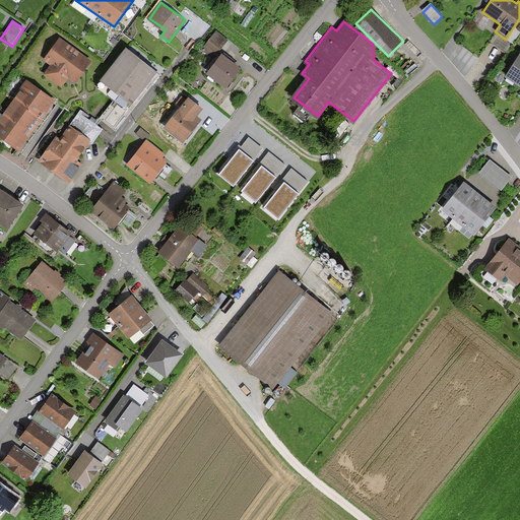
[(226,40),(215,30),(200,50),(212,59),(226,40)]
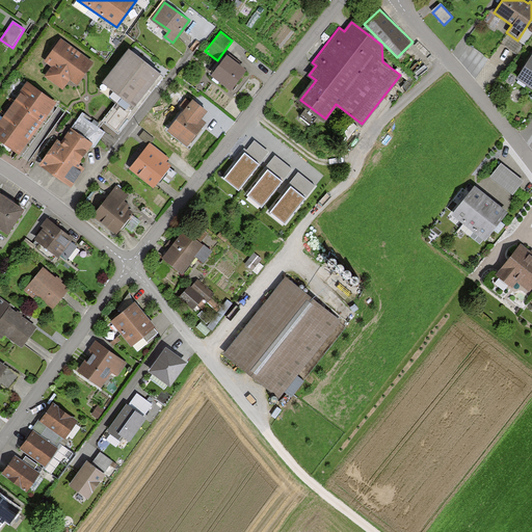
[(91,63),(60,41),(45,61),(52,67),(45,77),(62,88),(68,80),(76,86),(91,63)]
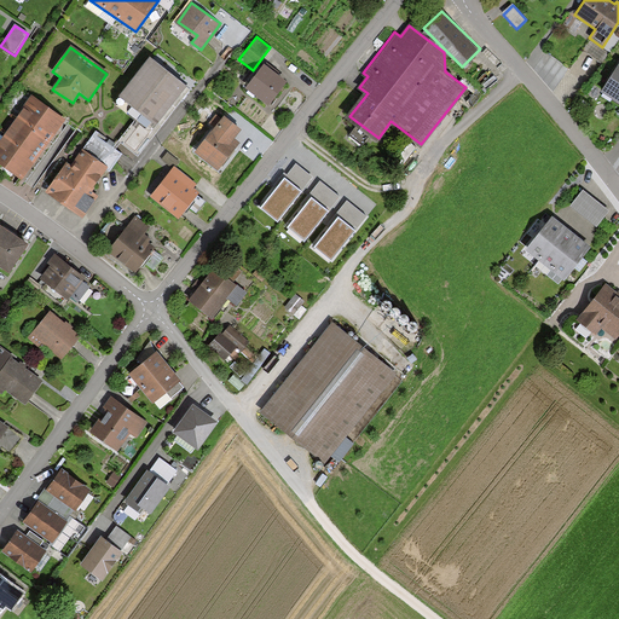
[(186,84),(152,56),(115,103),(150,129),(186,84)]
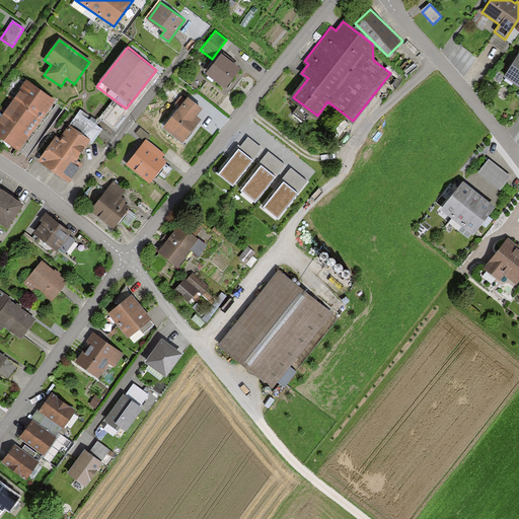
[(518,52),(504,76),(518,86),(518,52)]
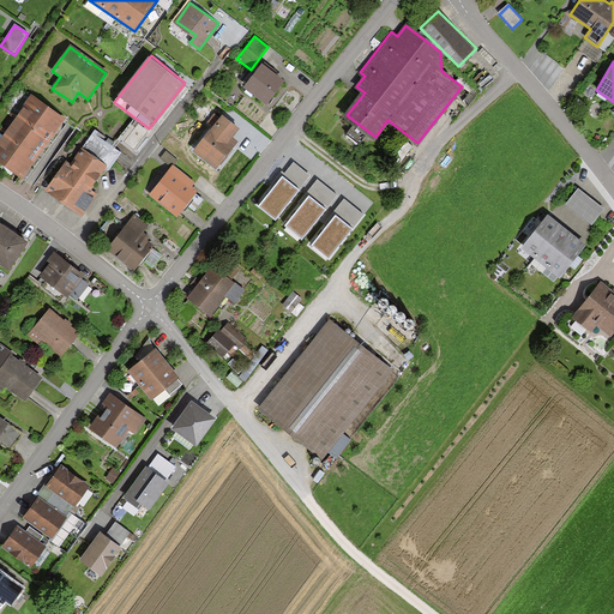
[(286,78),(264,62),(246,85),(268,101),(286,78)]
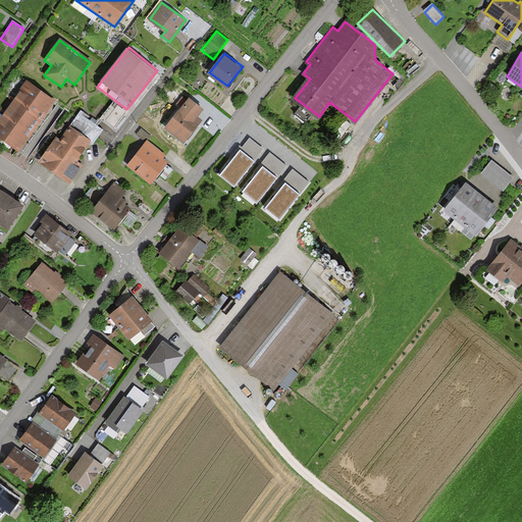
[(15,99),(42,118),(53,101),(27,83),(15,99)]
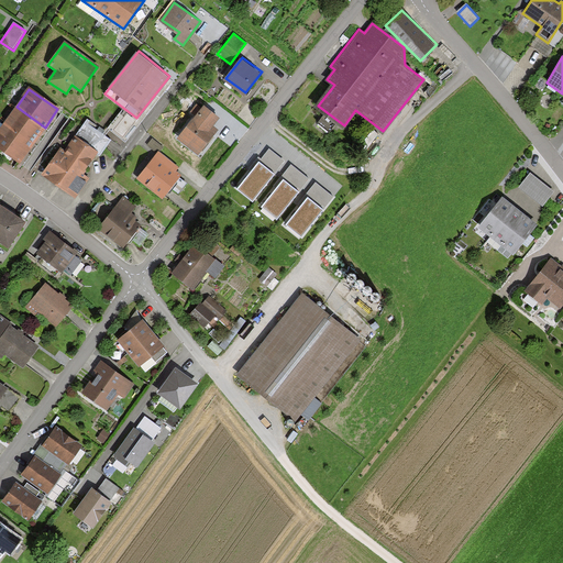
[(219,116),(205,103),(178,136),(199,152),(218,129),(212,124),(219,116)]
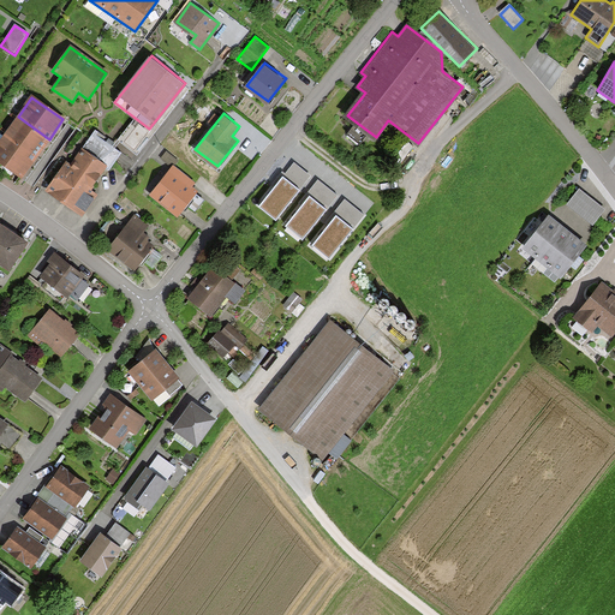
[(219,115),(214,113),(207,121),(212,125),(219,115)]
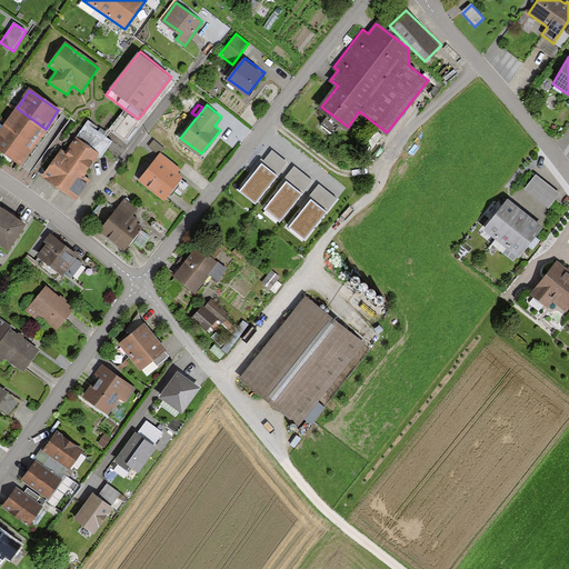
[(17,108),(3,127),(33,147),(46,129),(17,108)]
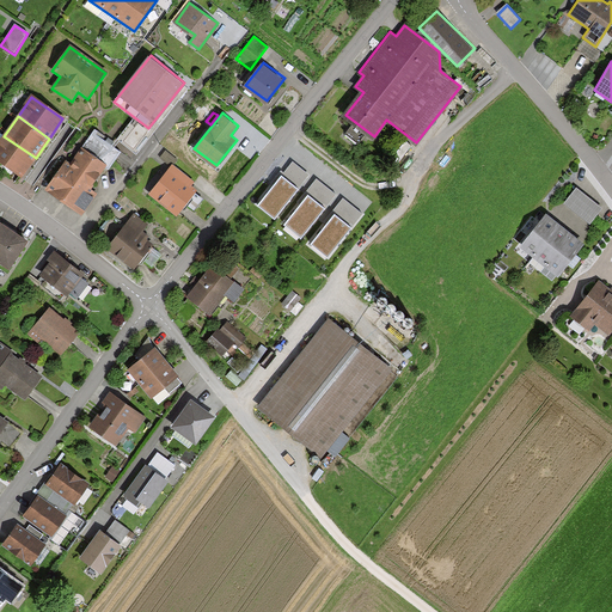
[(36,158),(4,136),(0,141),(0,161),(22,177),(36,158)]
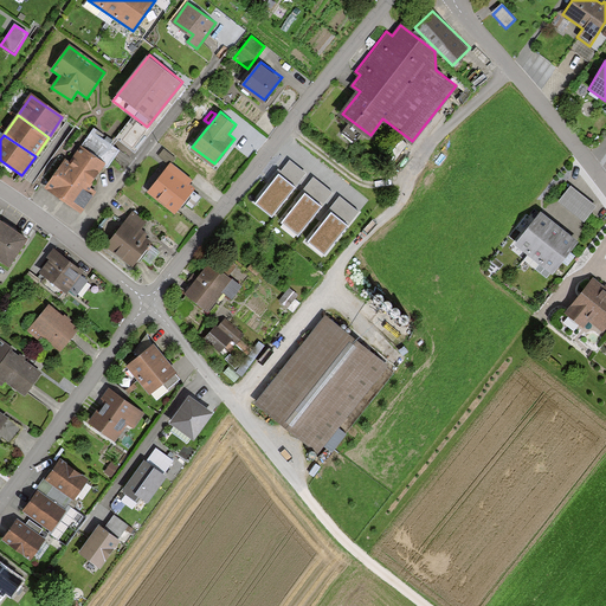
[(89,186),(105,163),(81,147),(70,162),(64,159),(45,186),(79,211),(95,191),(89,186)]
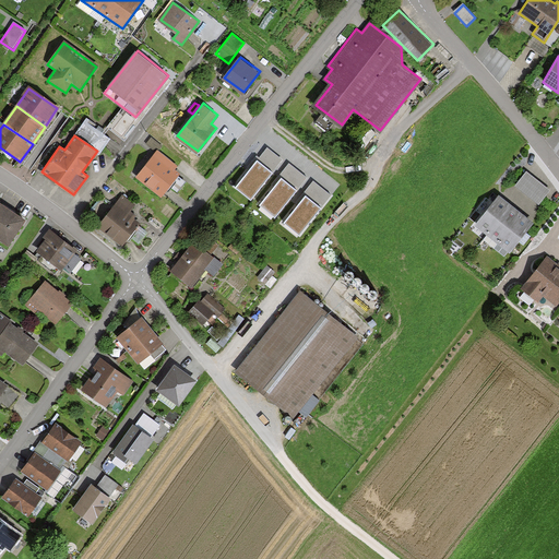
[(158,144),(150,138),(145,143),(154,150),(158,144)]
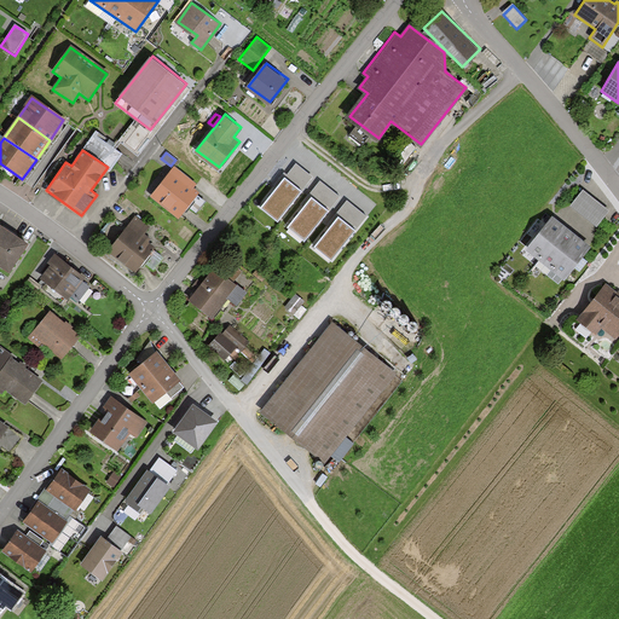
[(285,179),(301,192),(313,177),(296,163),(288,174),(284,172),(275,185),(278,187),(285,179)]
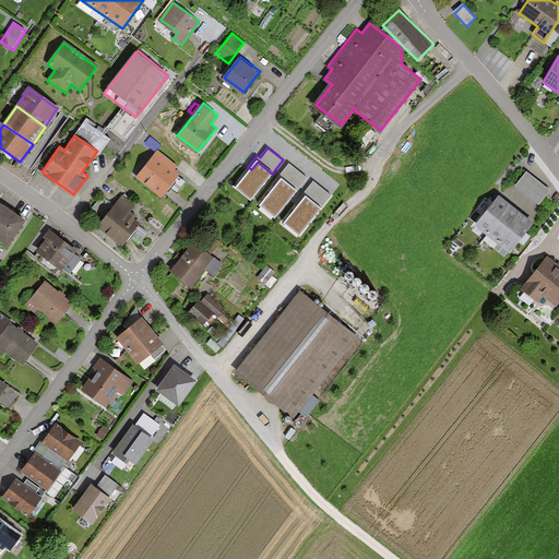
[(163,161),(155,155),(138,178),(161,195),(178,173),(170,166),(171,164),(165,158),(163,161)]
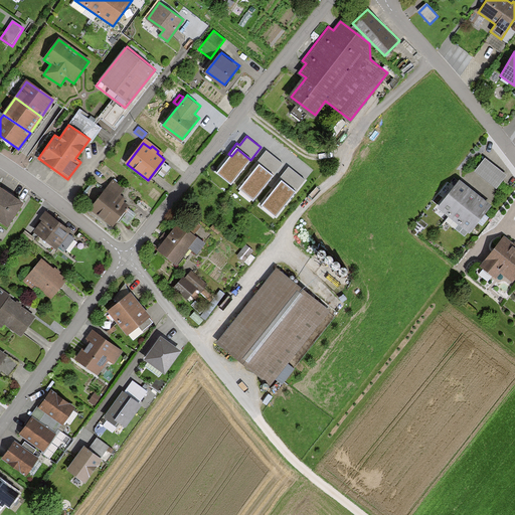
[(250,160),(237,149),(231,156),(218,172),(231,183),(250,160)]
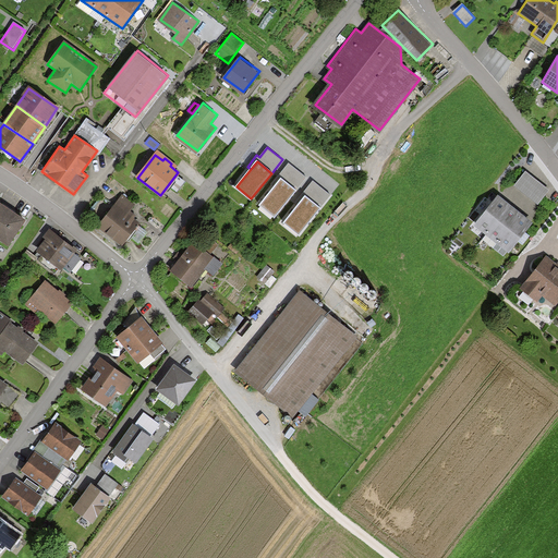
[(282,179),(293,189),(295,186),(299,189),(307,178),(289,162),(271,184),(275,187),(282,179)]
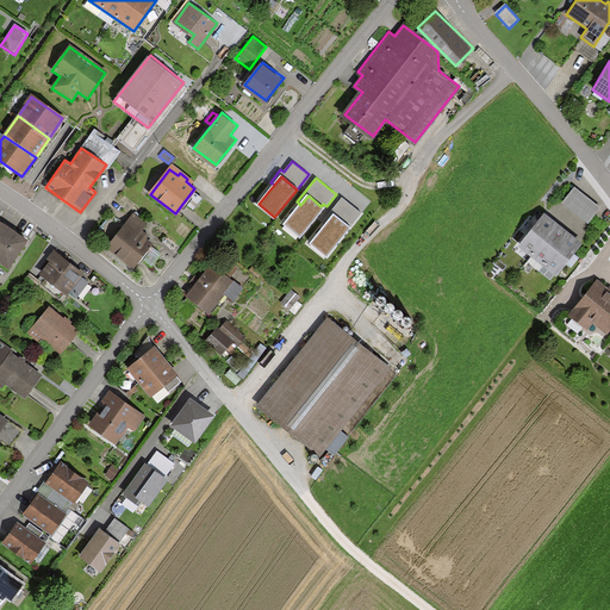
[(601,207),(574,187),(562,204),(589,223),(601,207)]
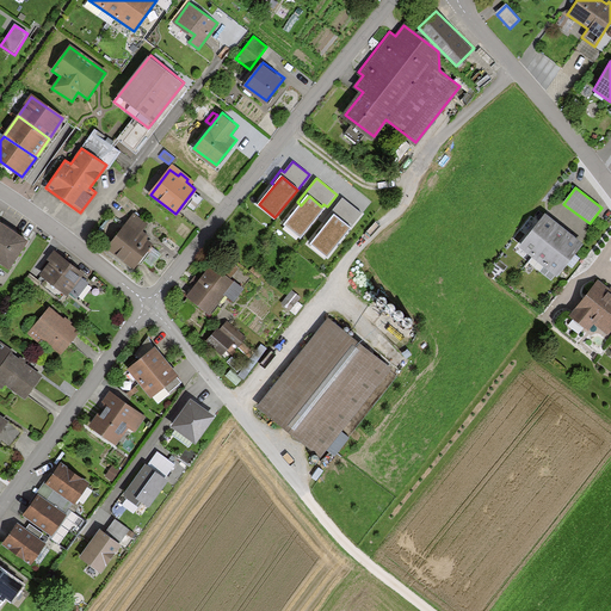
[(321,207),(309,196),(301,205),(285,224),(301,238),(325,208),(321,207)]
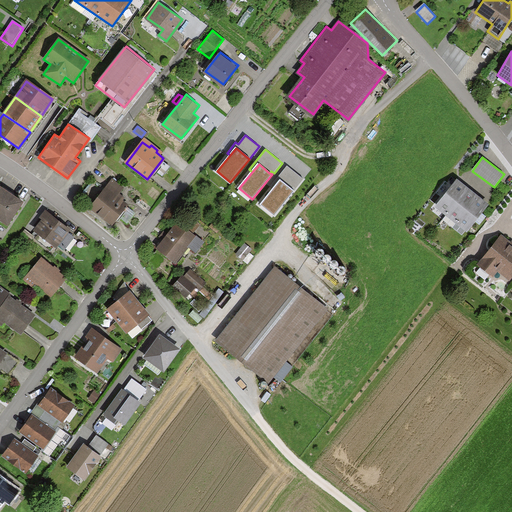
[(281,180),(291,189),(293,187),(296,189),(303,179),(287,166),(271,185),(274,188),(281,180)]
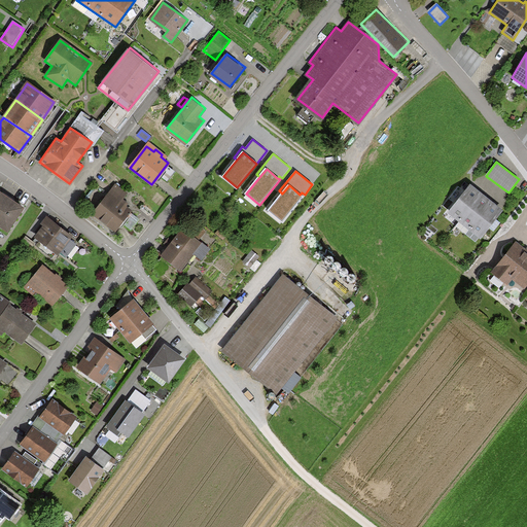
[(127,194),(114,184),(93,213),(114,230),(129,210),(125,207),(128,204),(121,200),(127,194)]
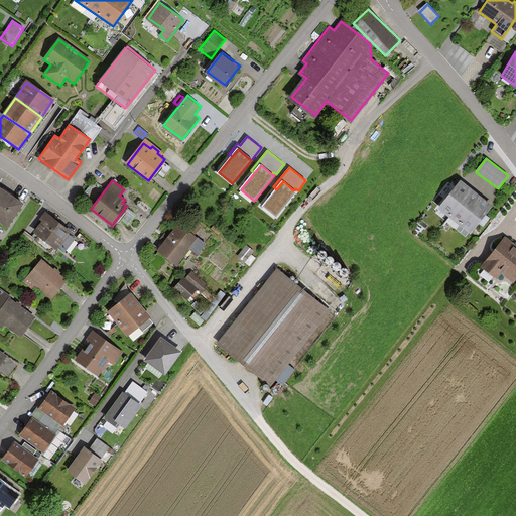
[(461,180),(456,187),(449,182),(434,202),(440,206),(438,209),(471,234),(493,206),(484,200),(478,195),(469,186),(461,180)]
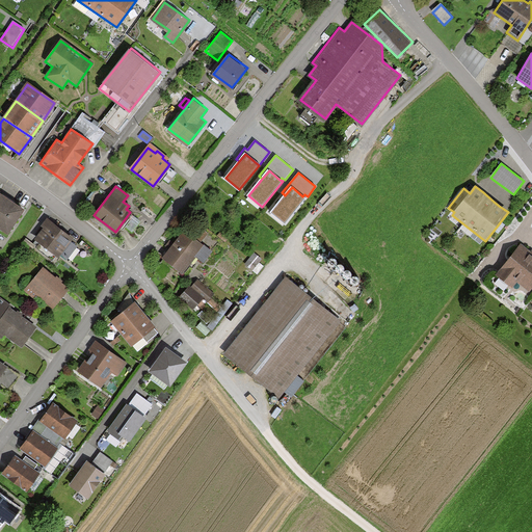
[(302,196),(292,187),(285,195),(271,212),(286,223),(306,200),(302,196)]
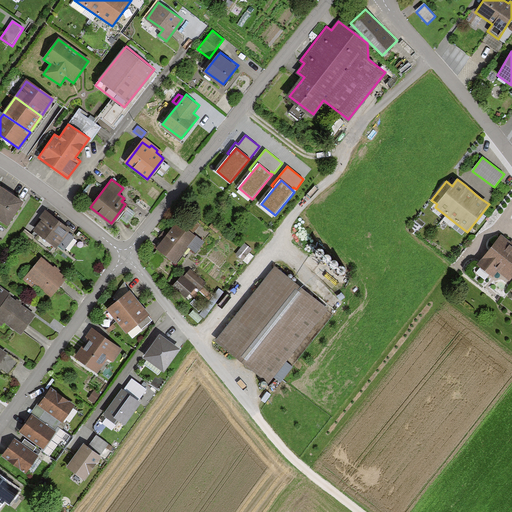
[(23,203),(0,187),(0,221),(7,226),(23,203)]
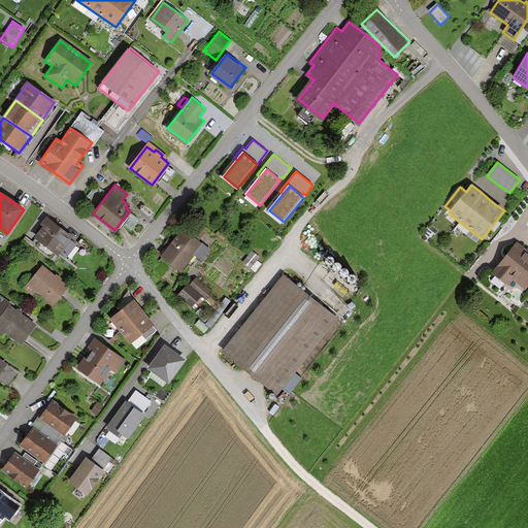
[(57,254),(60,251),(66,256),(75,243),(69,239),(71,235),(46,217),(41,224),(43,226),(35,237),(57,254)]
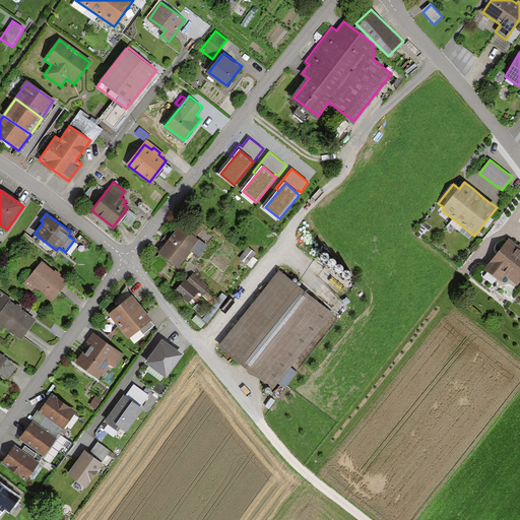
[(203,228),(198,223),(192,231),(196,235),(203,228)]
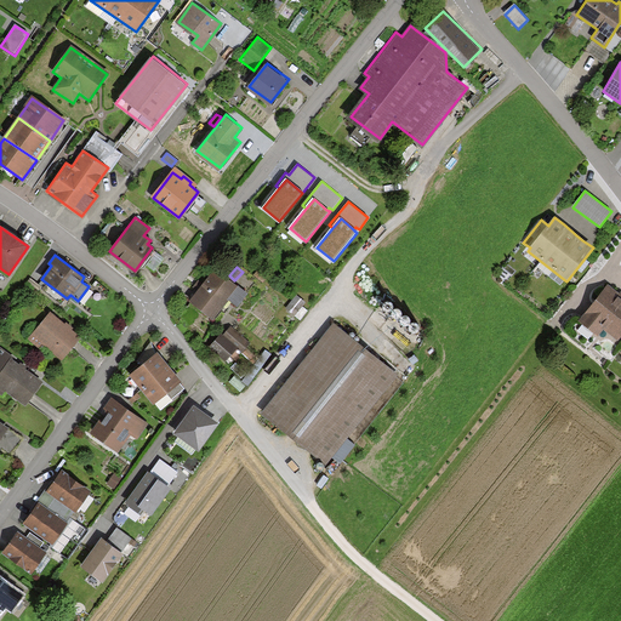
[(245,292),(215,268),(191,301),(212,318),(227,297),(237,305),(245,292)]
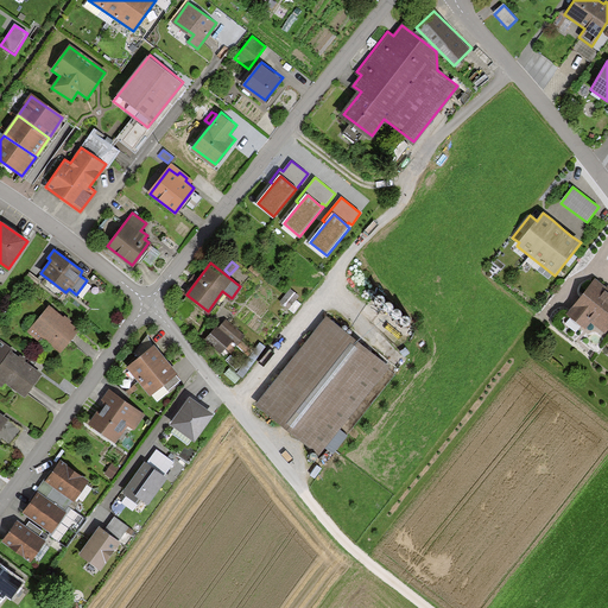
[(606,287),(594,279),(567,315),(586,329),(591,322),(606,334),(607,329),(607,285),(606,287)]
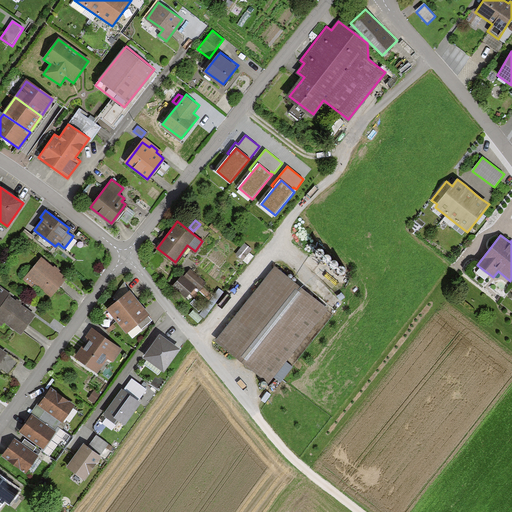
[(251,249),(243,243),(236,252),(244,258),(251,249)]
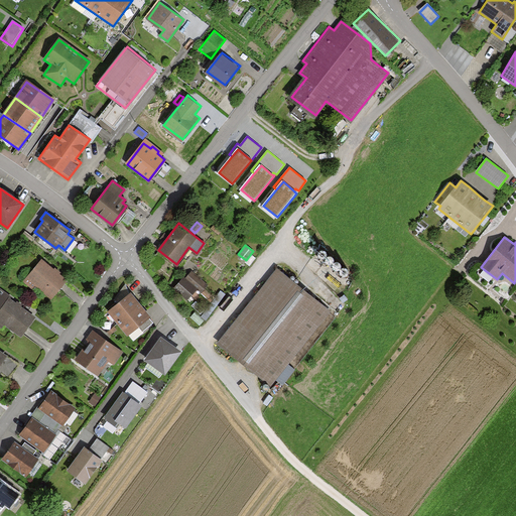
[(326,252),(321,250),(318,251),(317,255),(319,258),(324,258),(326,255),(326,252)]
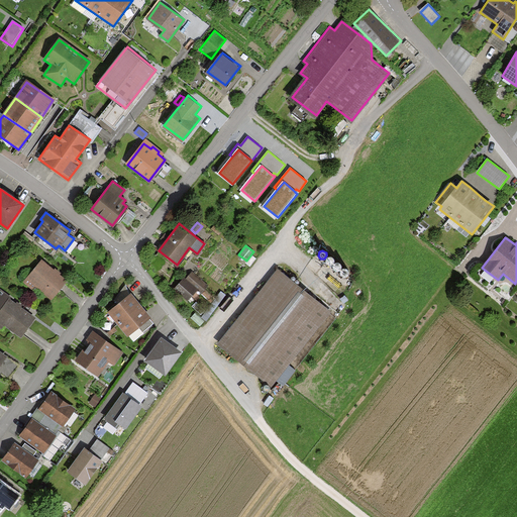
[(333,259),(329,256),(326,259),(325,262),(327,265),(331,266),(333,263),(333,259)]
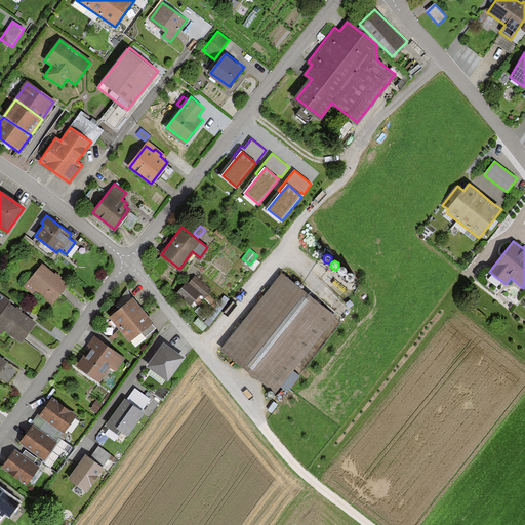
[(54,276),(42,267),(23,289),(32,296),(36,292),(51,306),(67,287),(59,280),(61,278),(56,274),(54,276)]
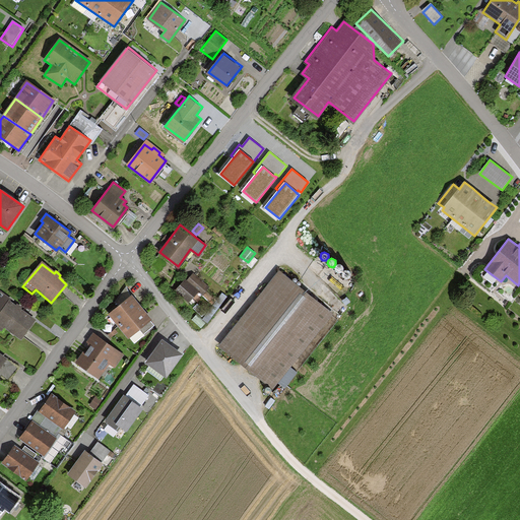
[(342,266),(338,264),(335,266),(334,269),(336,273),(340,273),(342,270),(342,266)]
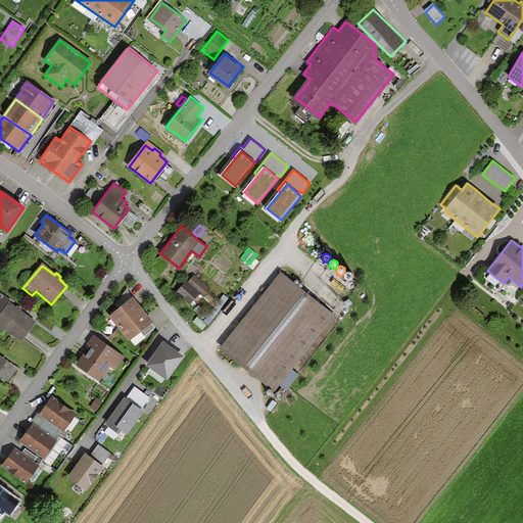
[(333,314),(281,273),(222,347),(274,388),(333,314)]
